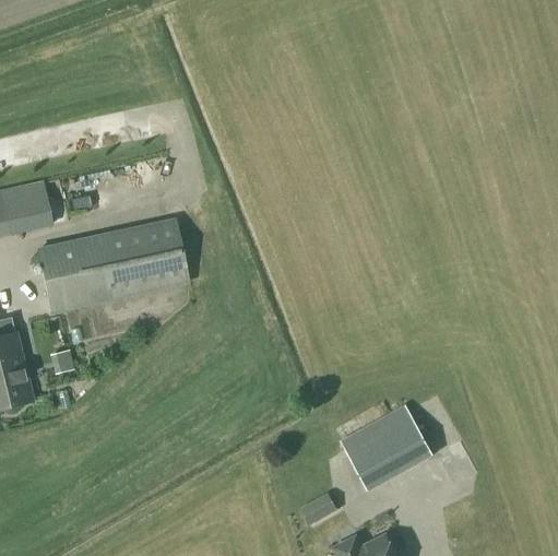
[(0,235),(52,224),(43,180),(0,189),(0,235)]
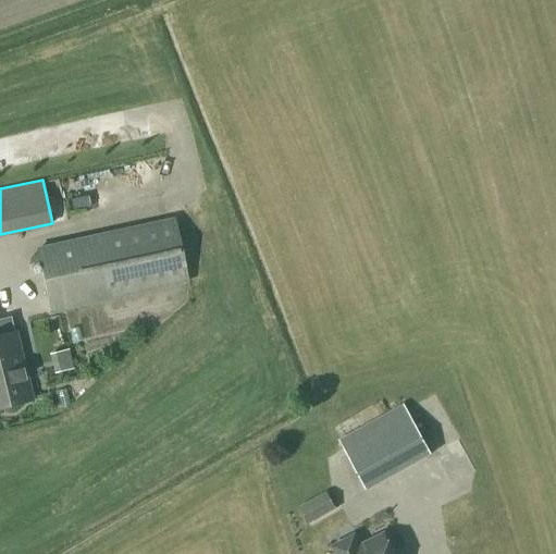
[(51,311),(189,281),(175,216),(36,246),(51,311)]
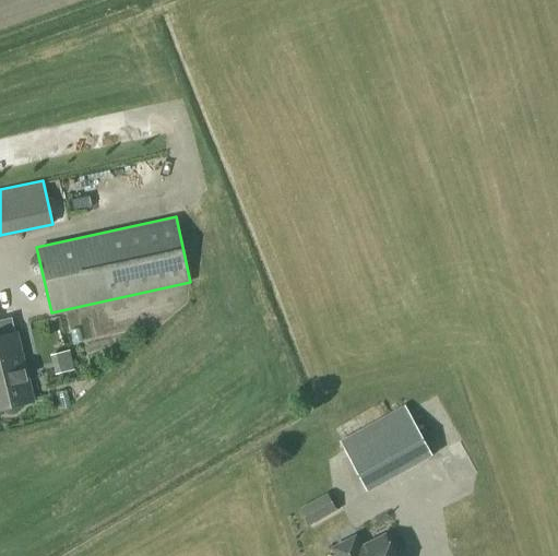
[(0,407),(33,400),(16,332),(0,335),(0,407)]
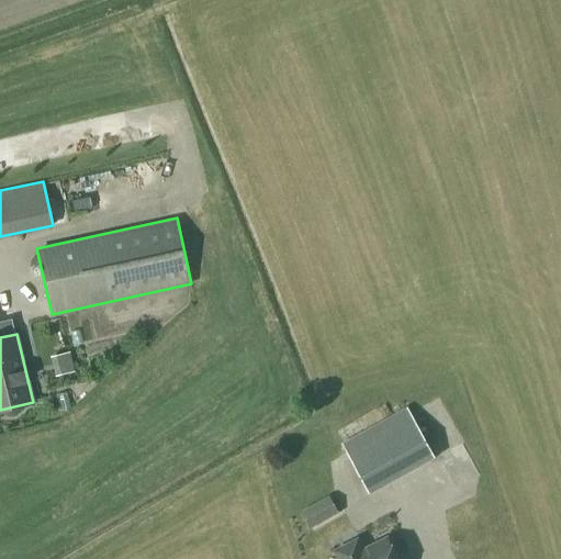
[(55,376),(75,370),(70,349),(51,355),(55,376)]
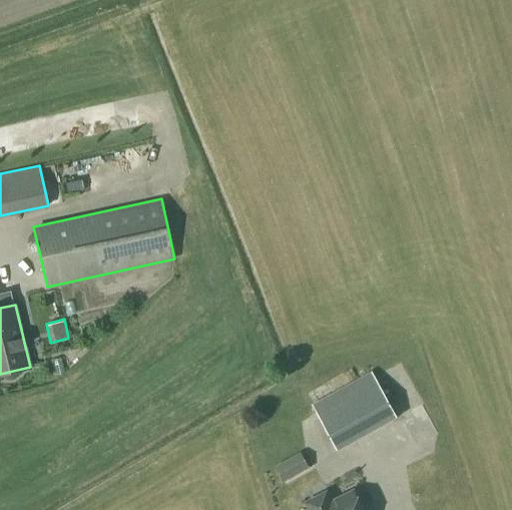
[(339,450),(399,416),(373,370),(313,403),(339,450)]
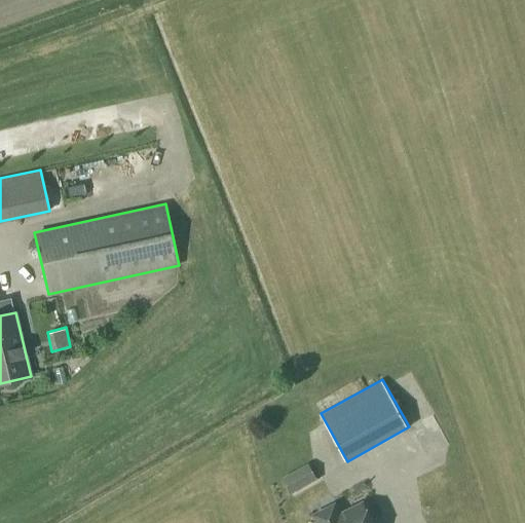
[(308,464),(284,479),(293,493),(316,480),(308,464)]
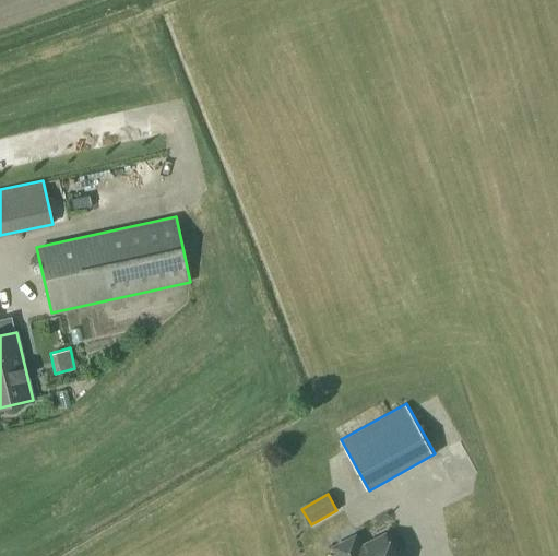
[(396,555),(386,535),(345,555),(396,555)]
